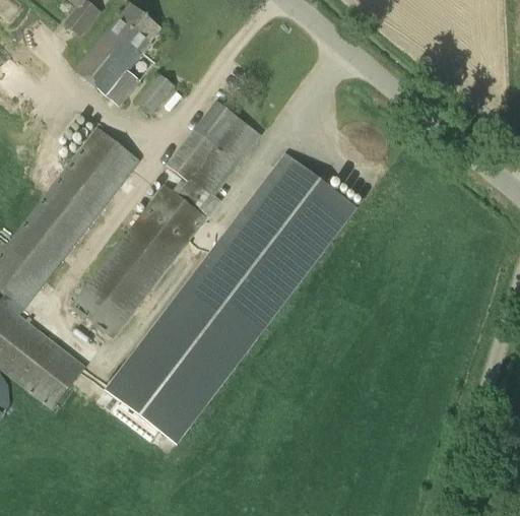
[(74,0),(82,6),(69,23),(83,35),(102,11),(88,1),(89,0),(74,0)]
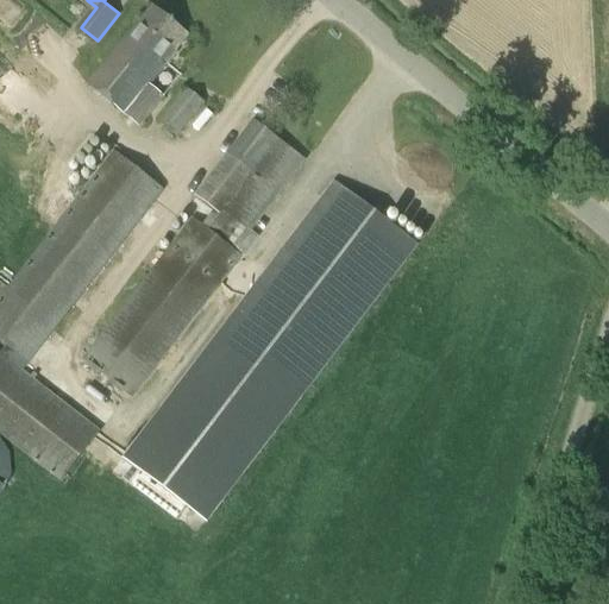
[(187,31),(156,5),(143,21),(142,20),(90,82),(140,123),(164,94),(149,81),(176,49),(174,48),(187,31)]
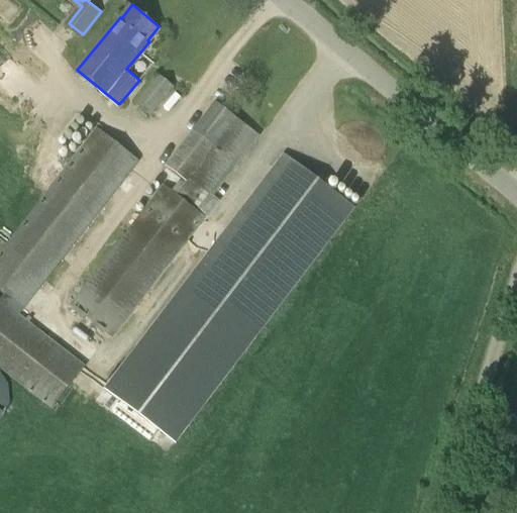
[(146,118),(174,85),(159,73),(134,101),(143,108),(139,112),(146,118)]
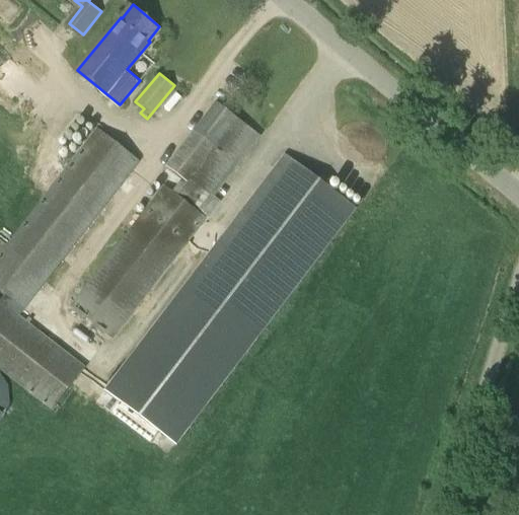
[(214,194),(261,134),(216,99),(165,164),(181,176),(172,190),(163,182),(69,304),(113,338),(220,199),(214,194)]
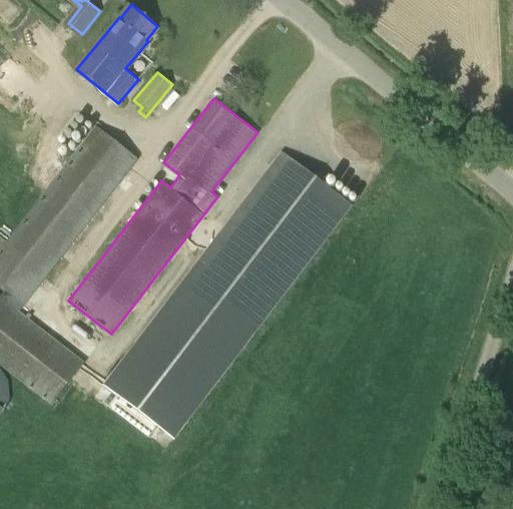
[(128,178),(131,175),(126,172),(138,157),(95,123),(0,246),(0,286),(4,290),(0,295),(0,364),(51,404),(84,361),(28,317),(31,314),(28,311),(25,315),(19,310),(79,231),(83,235),(86,231),(82,228),(94,213),(99,217),(102,213),(97,209),(123,175),(128,178)]
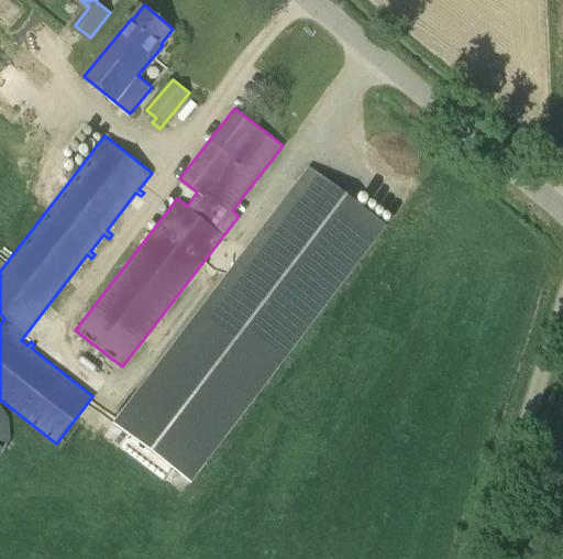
[(113,420),(190,480),(385,225),(308,165),(113,420)]
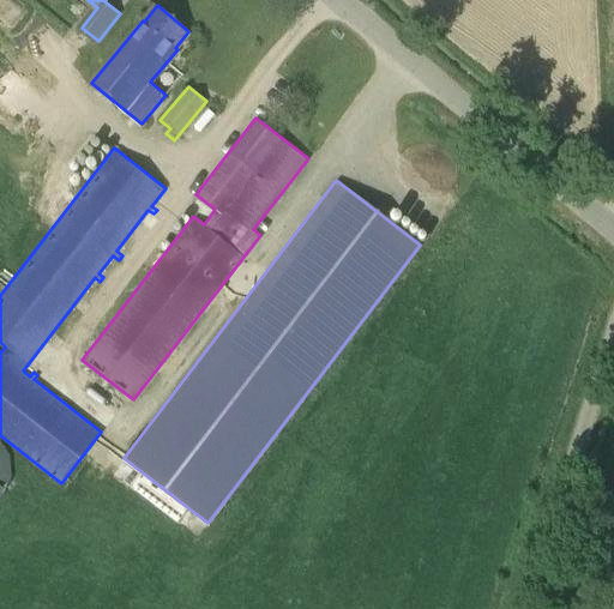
[(132,486),(132,487),(133,487),(178,520),(187,508),(142,474),(132,486)]
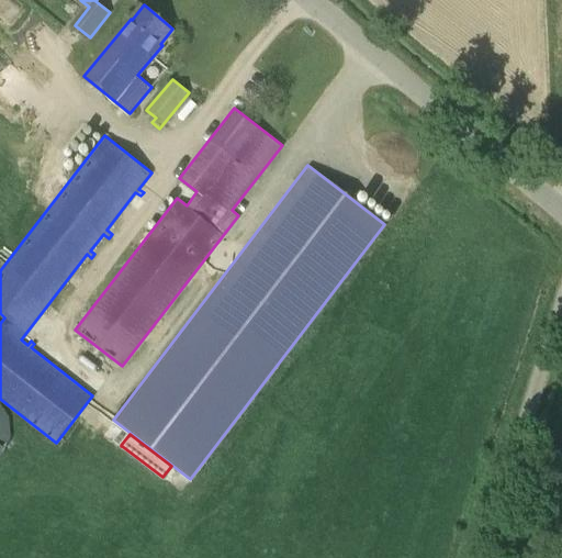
All buildings are outlined.
